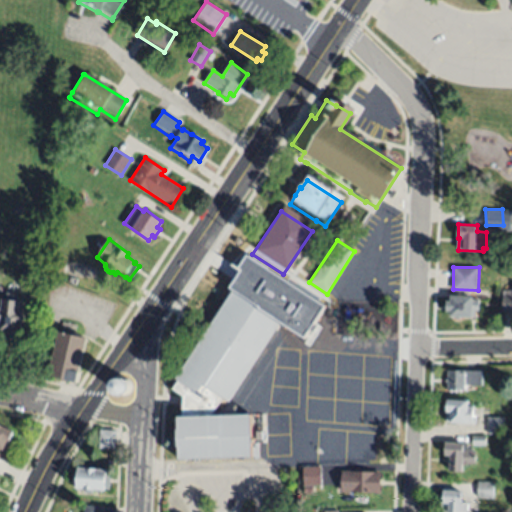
[(511,313),(503,313),(504,291),(511,291),(511,313)]
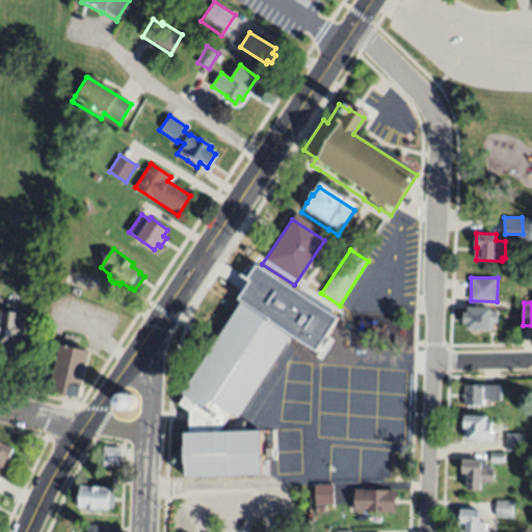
[(259,434),(217,434),(232,416),(238,419),(291,337),(243,303),(180,406),(190,414),(190,434),(183,435),(183,477),(259,475),(259,434)]
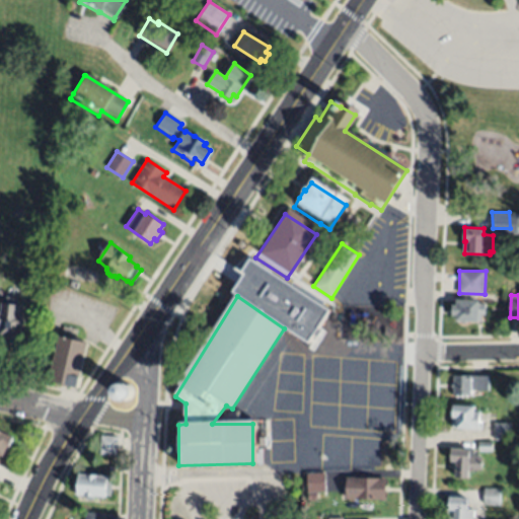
[(18,344),(0,343),(0,313),(1,313),(2,302),(6,303),(7,297),(18,298),(17,306),(22,307),(21,315),(24,315),(23,327),(20,327),(18,344)]
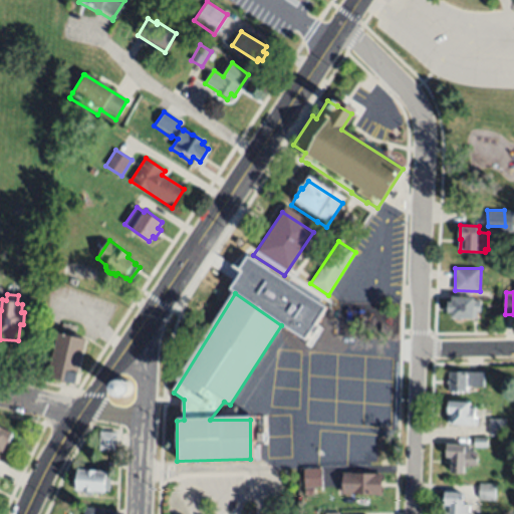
[(481,301),(481,312),(478,312),(477,317),(463,316),(461,320),(459,320),(456,318),(453,317),(453,312),(448,312),(449,302),(453,302),(454,297),(475,298),(475,300),(481,301)]
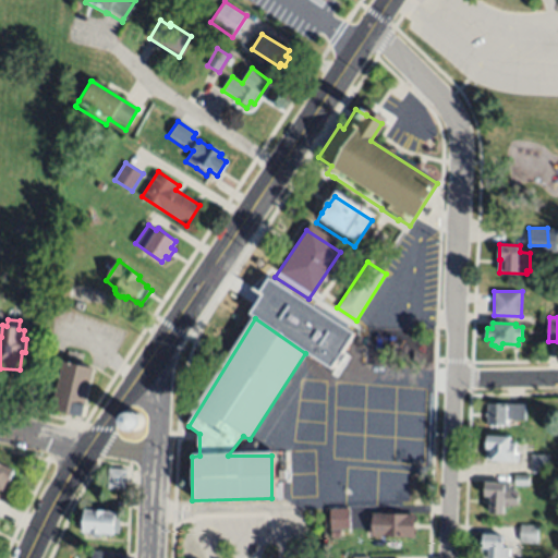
[(64,361),(95,370),(84,415),(72,413),(71,415),(65,414),(65,412),(53,409),(64,361)]
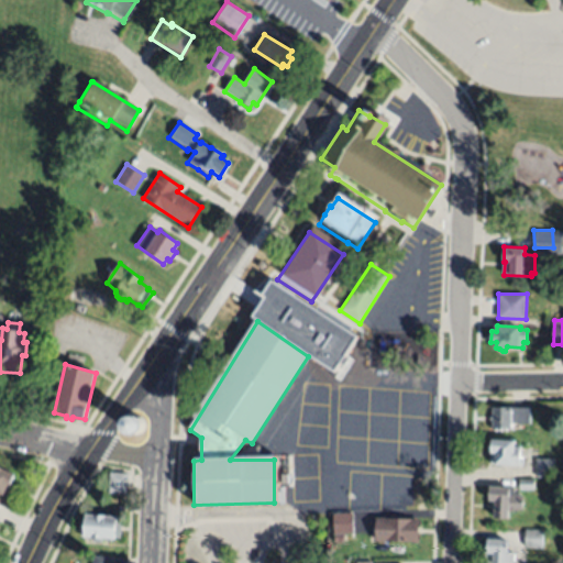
[(269,434),(299,387),(315,397),(285,443),(269,434)]
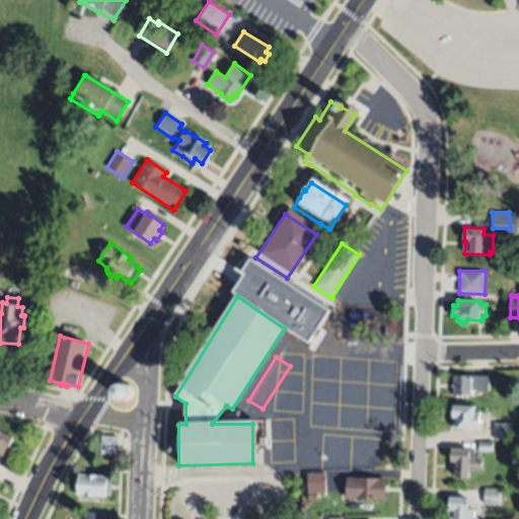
[(489,376),(488,391),(471,390),(471,396),(453,395),(454,388),(451,388),(452,383),(453,384),(454,375),(489,376)]
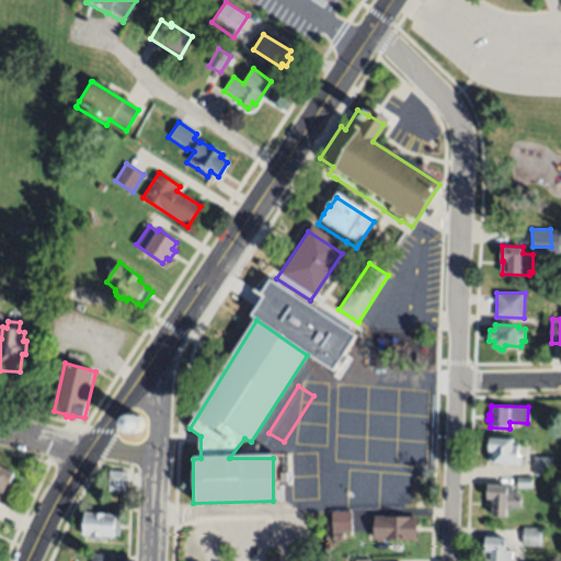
[(130,433),(127,430),(126,422),(128,419),(130,415),(136,414),(139,414),(144,419),(144,424),(142,430),(139,432),(135,433),(132,433),(130,433)]
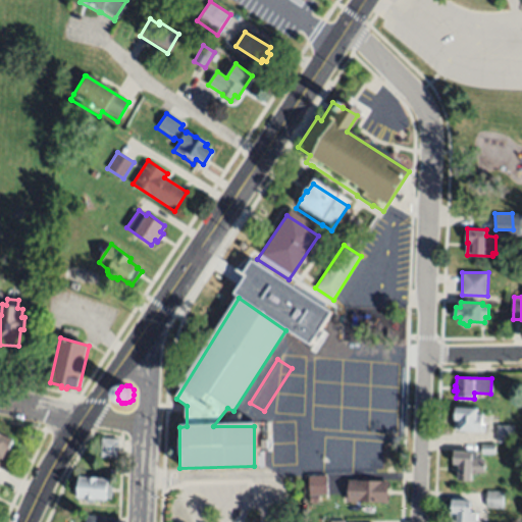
[(457,408),(478,409),(478,415),(483,415),(482,423),(485,423),(484,432),(455,430),(457,408)]
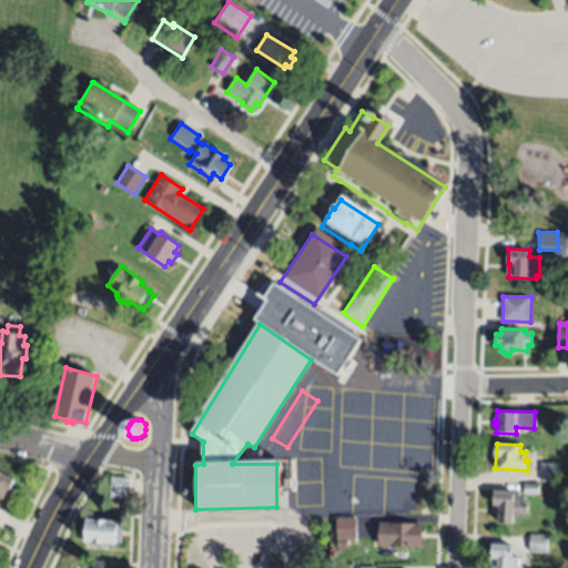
[(541,482),(543,463),(560,464),(559,482),(541,482)]
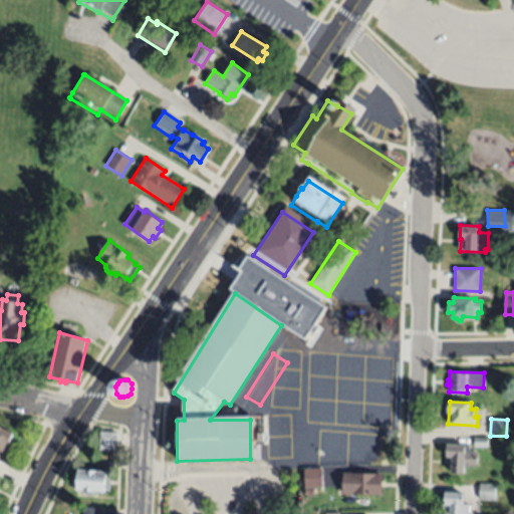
[(0,426),(13,432),(11,437),(14,438),(8,453),(3,451),(0,451),(0,426)]
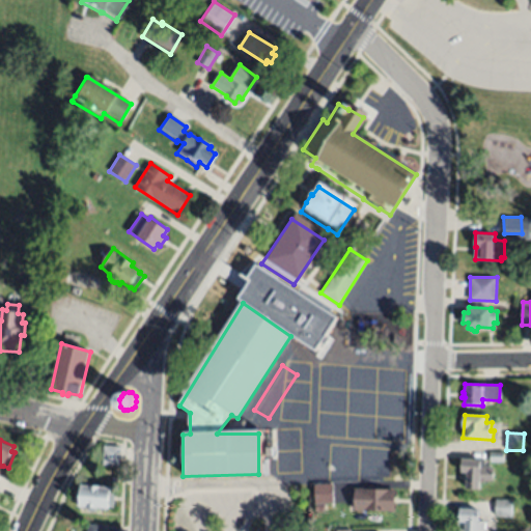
[(103,446),(120,447),(119,466),(102,466),(103,446)]
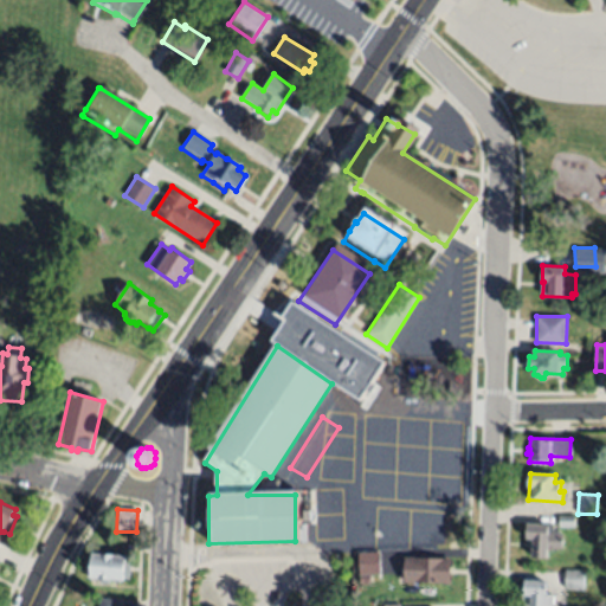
[(559,527),(560,516),(575,516),(575,527),(559,527)]
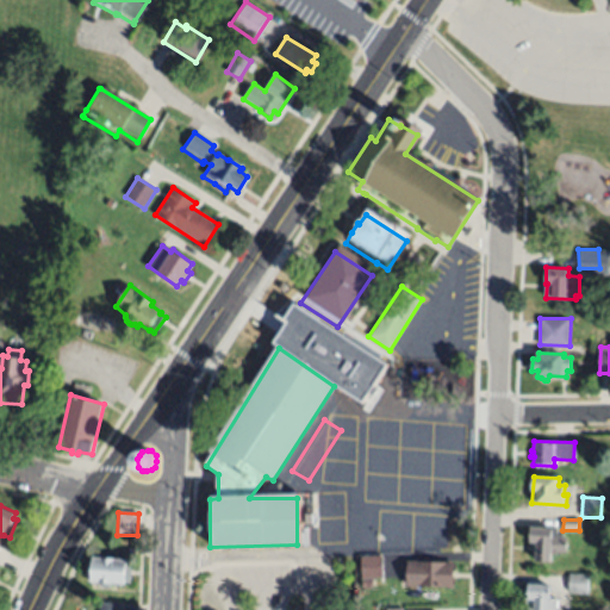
[(531,527),(553,528),(553,530),(558,530),(558,534),(562,535),(562,537),(567,537),(567,553),(552,553),(551,561),(537,560),(537,555),(533,554),(533,542),(530,542),(531,527)]
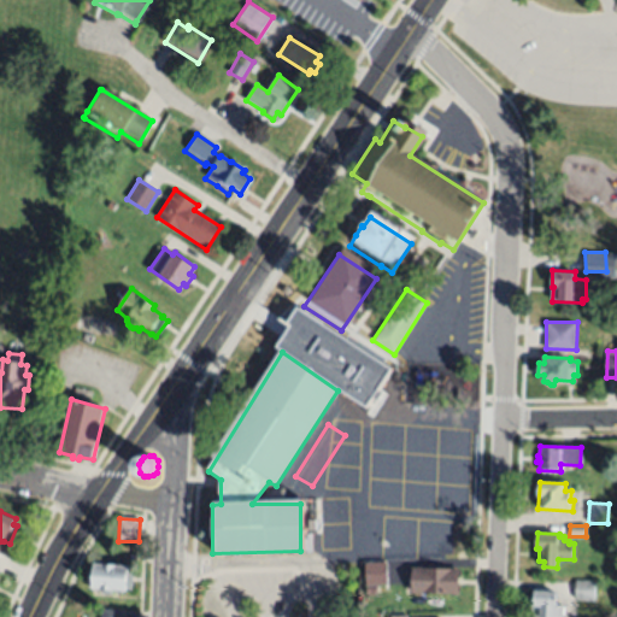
[(365,562),(385,562),(385,583),(365,583),(365,562)]
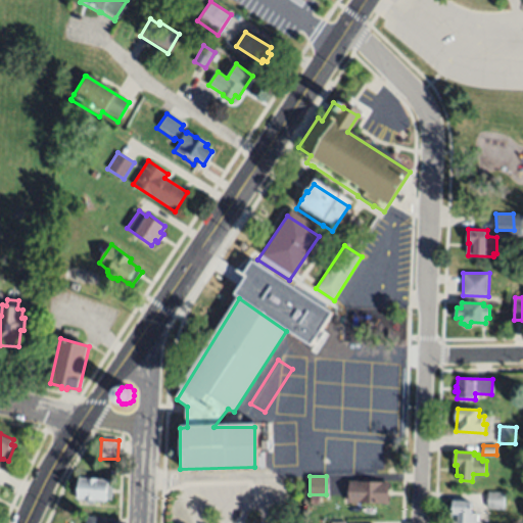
[(113,482),(111,501),(103,500),(103,503),(97,503),(97,500),(94,500),(93,504),(84,503),(85,500),(74,498),(76,483),(79,483),(80,477),(108,479),(108,482),(113,482)]
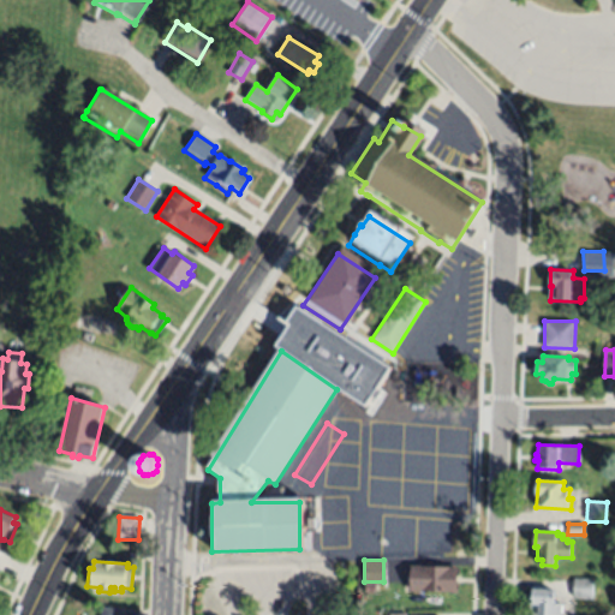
[(408,595),(410,569),(457,571),(455,596),(408,595)]
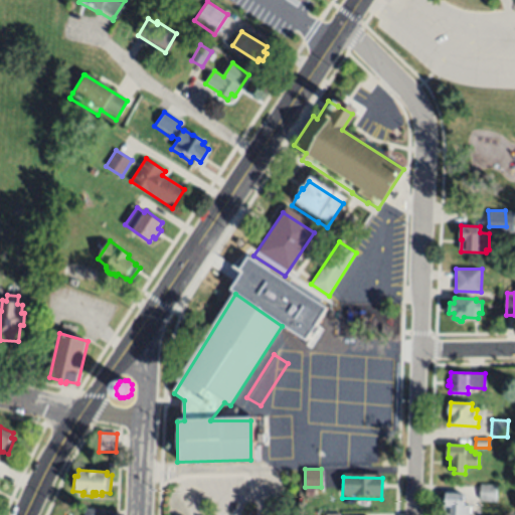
[(480,500),(481,485),(497,486),(496,501),(480,500)]
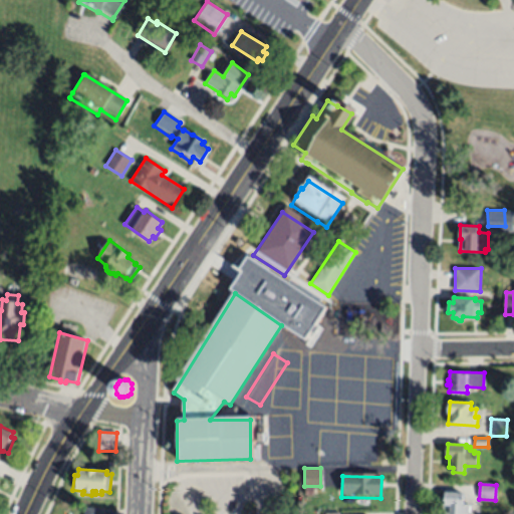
[(469,504),(468,513),(444,513),(445,502),(445,503),(447,491),(465,492),(463,504),(469,504)]
